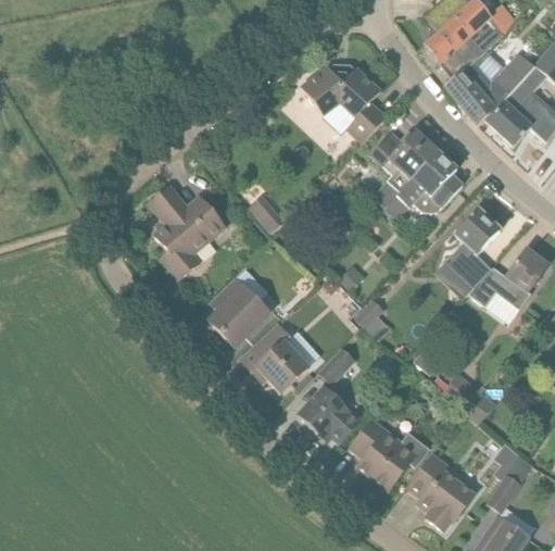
[(463,9),(462,10),(450,21),(439,32),(424,45),(451,80),(464,67),(466,69),(502,30),(478,0),(474,0),(463,9)]
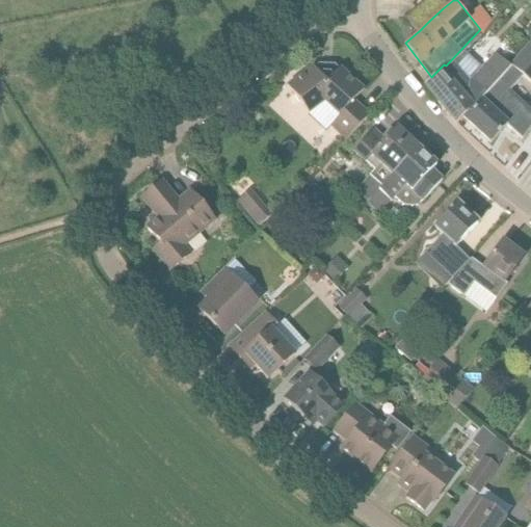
[(427,0),(420,6),(430,20),(442,9),(443,8),(437,2),(439,0),(427,0)]
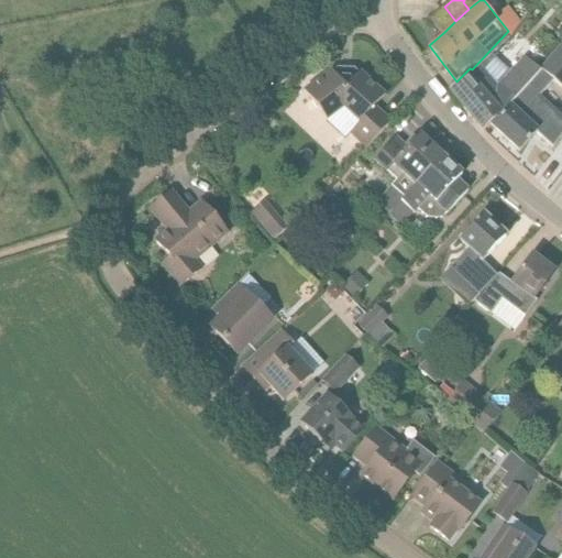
[(510,34),(508,31),(472,69),(470,68),(456,81),(450,87),(484,127),(485,127),(483,124),(537,63),(526,53),(497,86),(478,63),(510,34)]
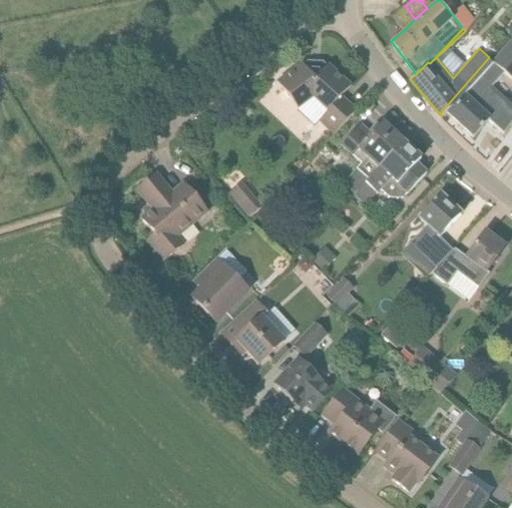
[(490,116),(505,129),(511,118),(511,100),(492,83),(505,68),(496,60),(494,61),(489,57),(440,113),(442,115),(447,110),(474,134),(490,116)]
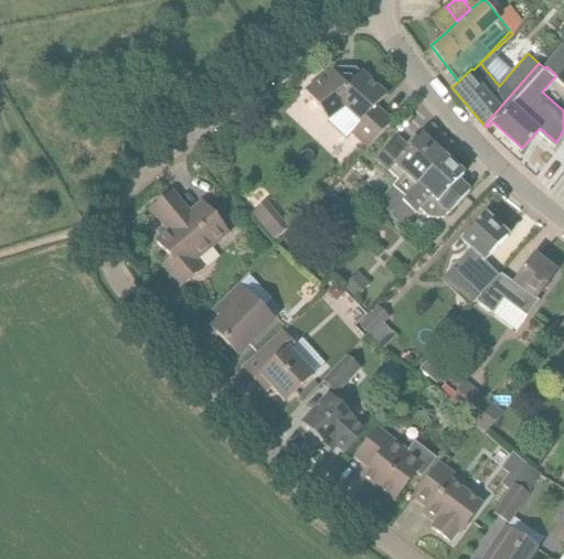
[(375,104),(387,92),(362,68),(360,71),(357,67),(339,66),(334,70),(333,66),(306,87),(328,117),(346,105),(362,119),(352,129),(369,144),(392,119),(375,104)]
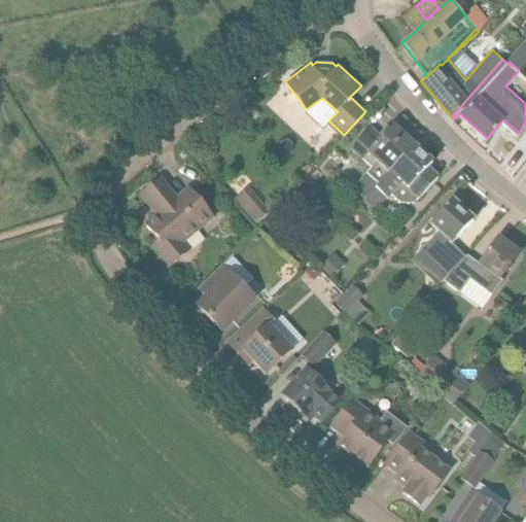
[(378,182),(389,170),(414,143),(393,123),(380,137),(369,127),(350,146),(371,165),(365,171),(378,182)]
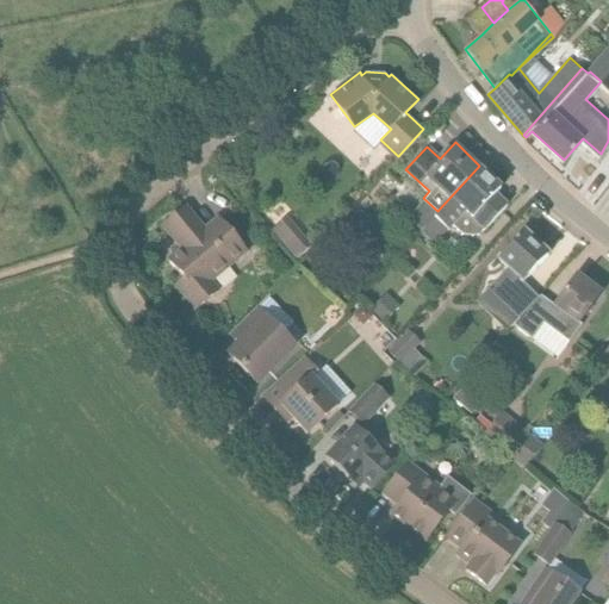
[(479,166),(451,197),(437,211),(424,225),(437,238),(453,223),(463,231),(473,234),(479,231),(484,226),(508,203),(496,191),(501,186),(479,166)]
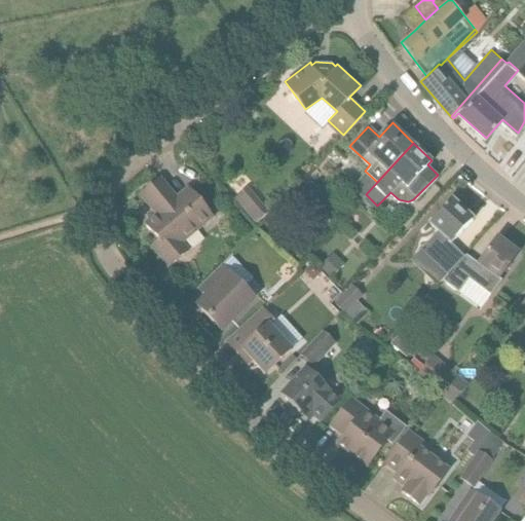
[(177,194),(161,176),(141,192),(157,211),(146,220),(160,237),(152,244),(169,263),(189,247),(183,239),(213,214),(188,185),(177,194)]
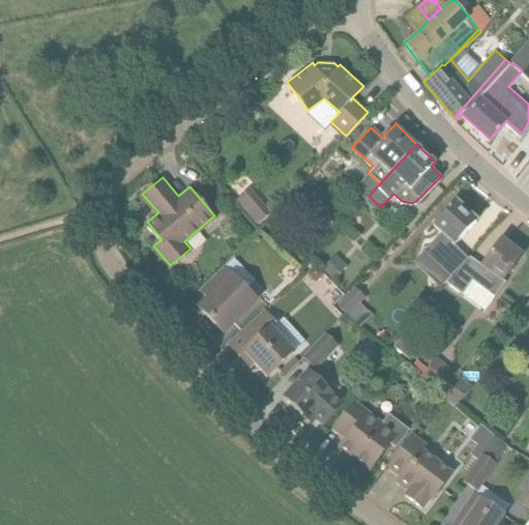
[(258,222),(271,209),(250,184),(235,197),(258,222)]
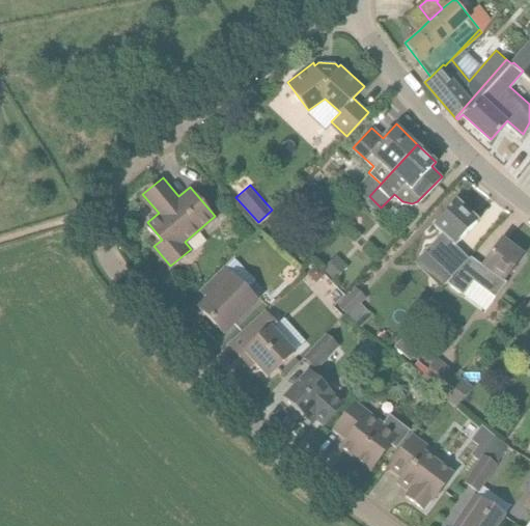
[(456,199),(434,223),(442,231),(421,253),(425,257),(429,253),(451,274),(469,256),(455,244),(477,220),(456,199)]
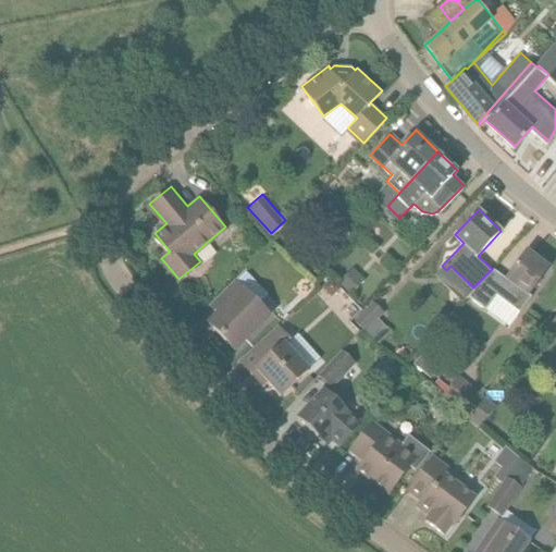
[(504,281),(492,269),(473,287),(474,287),(468,294),(485,307),(496,293),(520,310),(532,293),(531,292),(550,266),(526,249),(504,281)]
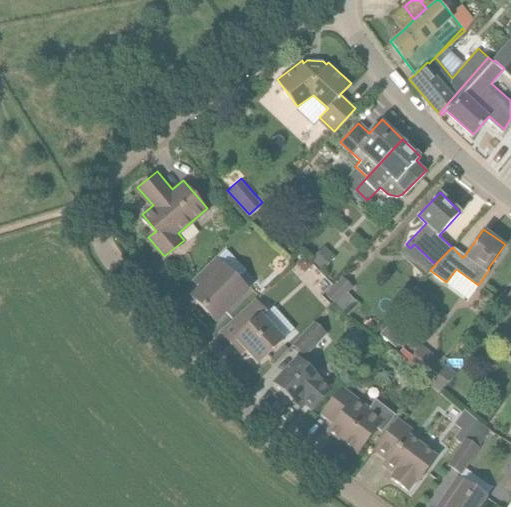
[(322,267),(336,253),(325,242),(311,256),(322,267)]
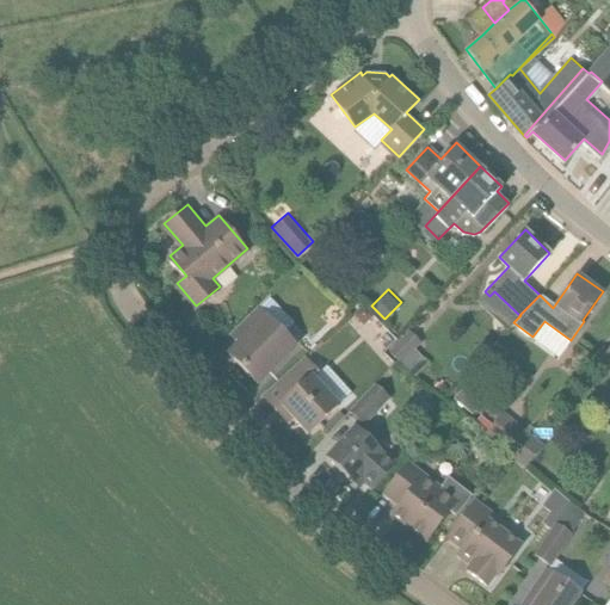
[(374,312),(364,301),(355,310),(364,321),(374,312)]
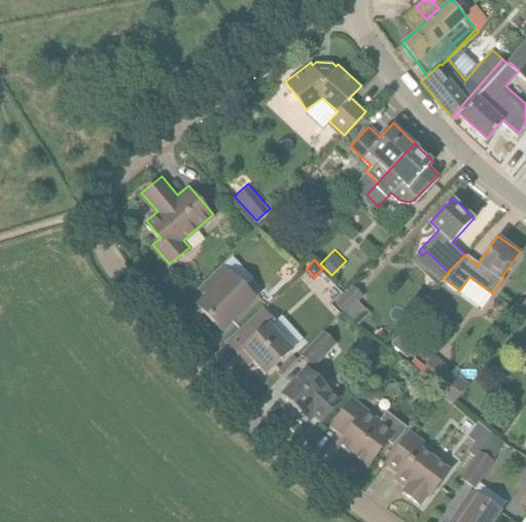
[(221,263),(199,285),(207,293),(198,303),(222,327),(254,296),(221,263)]
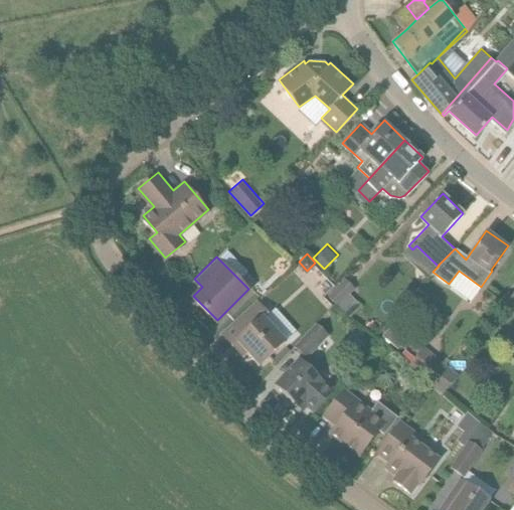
[(346,277),(328,293),(337,303),(350,291),(355,286),(346,277)]
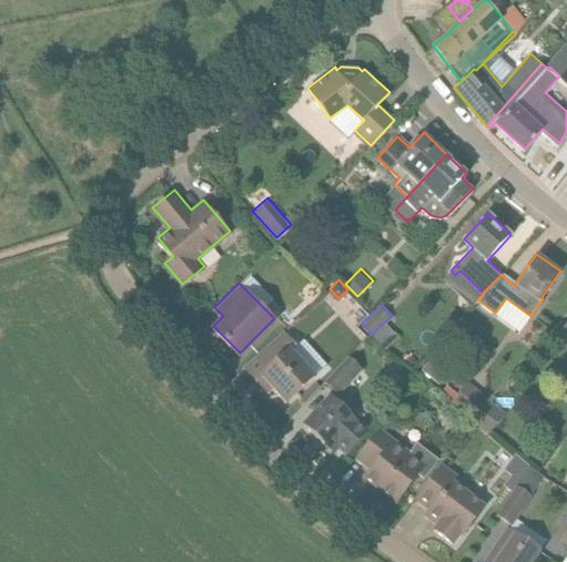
[(296,344),(283,329),(244,364),(269,391),(274,387),(286,400),(315,374),(292,348),(296,344)]
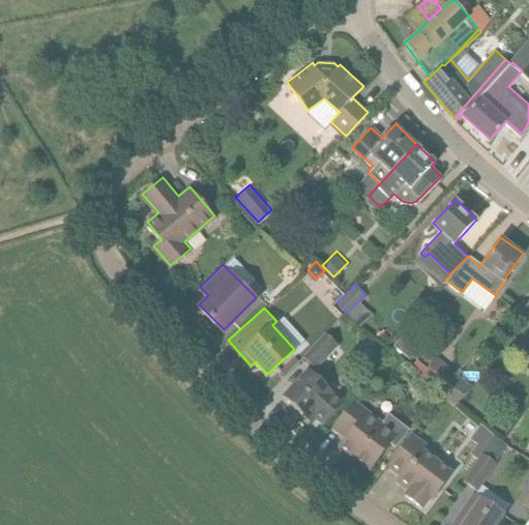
[(400,348),(411,336),(406,329),(393,343),(400,348)]
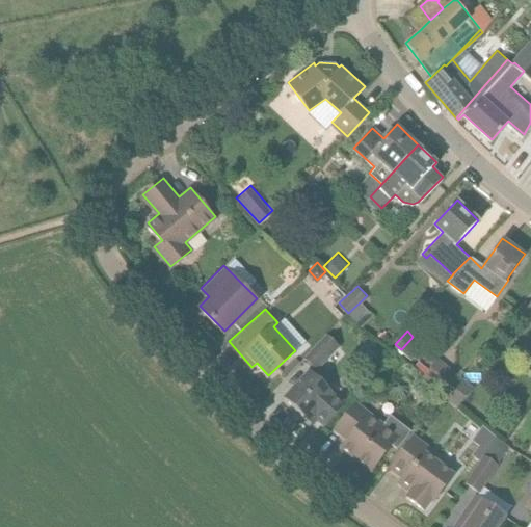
[(318,368),(340,343),(326,332),(304,356),(318,368)]
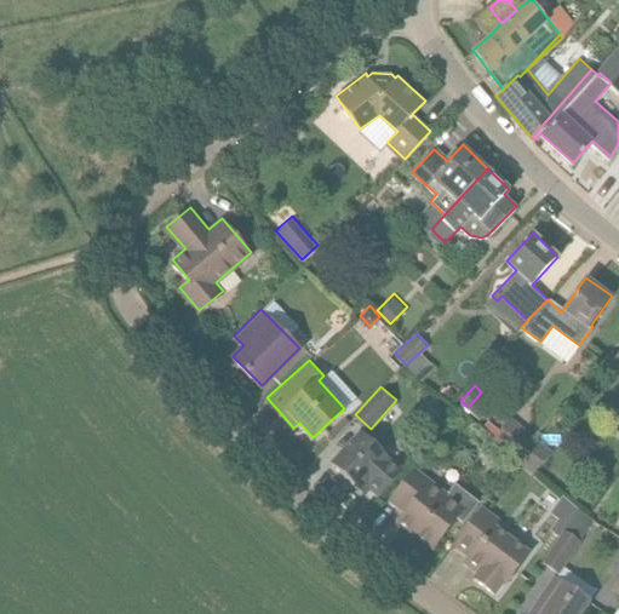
[(327,429),(333,435),(350,419),(343,412),(327,429)]
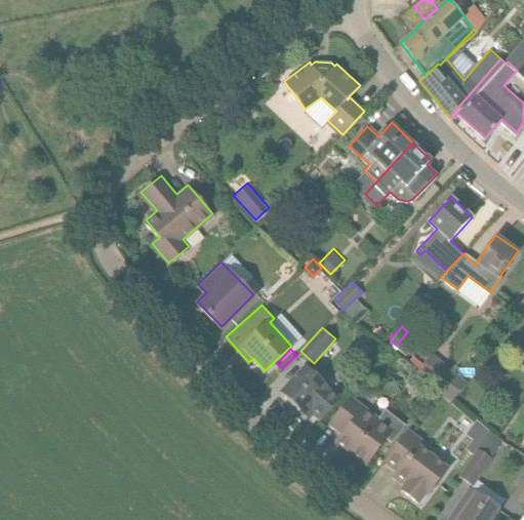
[(417,369),(435,384),(448,367),(431,353),(417,369)]
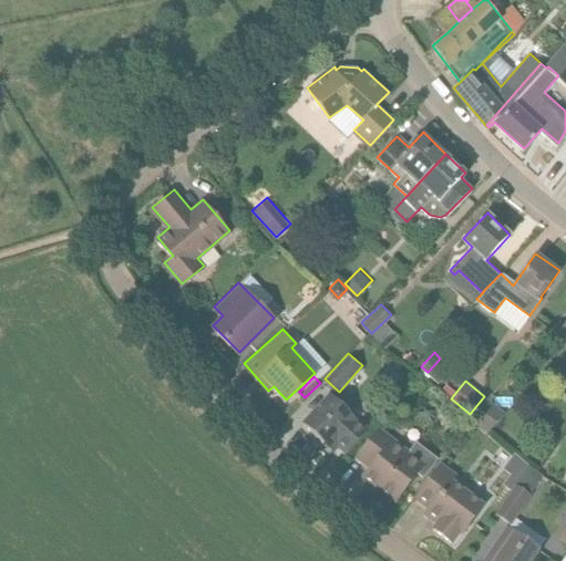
[(369,427),(360,419),(351,412),(351,411),(330,392),(304,422),(325,440),(329,435),(347,450),(369,427)]
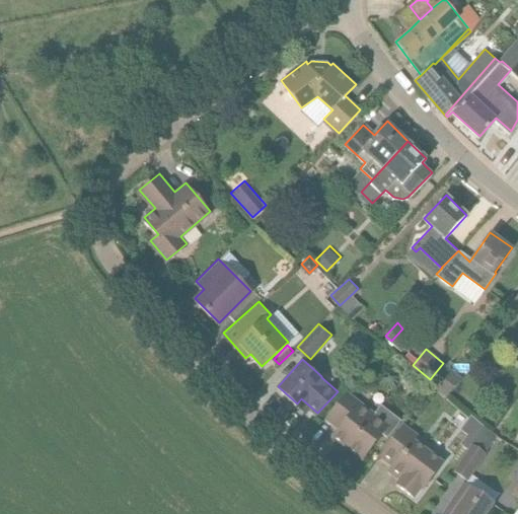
[(460,377),(443,363),(430,379),(447,393),(460,377)]
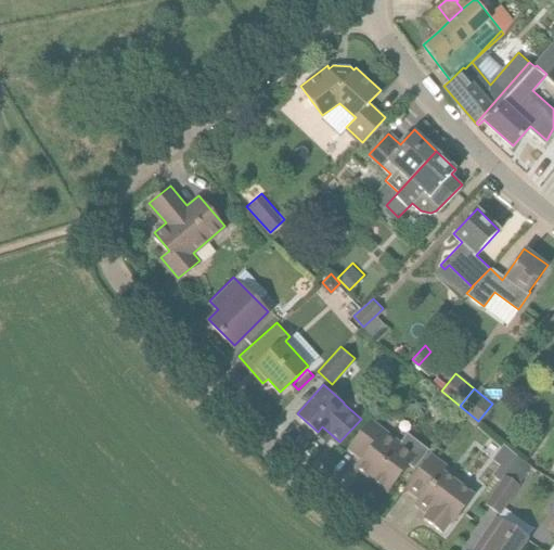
[(407,430),(399,440),(371,418),(350,446),(363,457),(357,464),(388,489),(409,461),(414,465),(429,447),(407,430)]
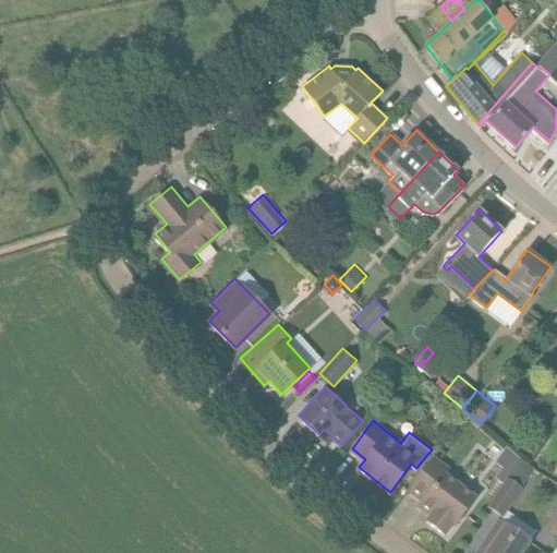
[(507,475),(517,460),(520,456),(512,451),(503,465),(495,475),(503,480),(507,475)]
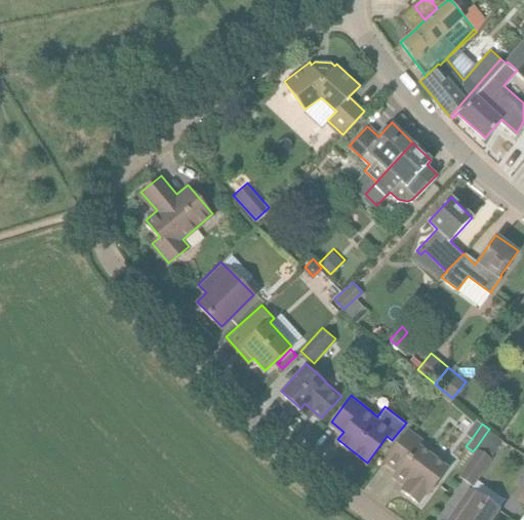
[(420,438),(406,428),(384,458),(398,469),(394,474),(405,482),(401,488),(418,501),(426,490),(428,492),(447,466),(416,443),(420,438)]
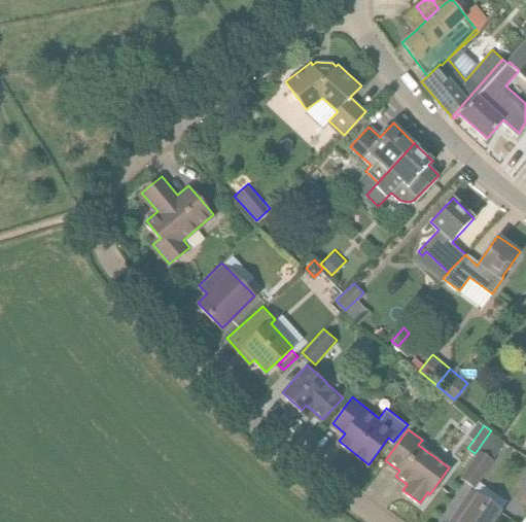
[(479,448),(492,458),(501,445),(488,435),(479,448)]
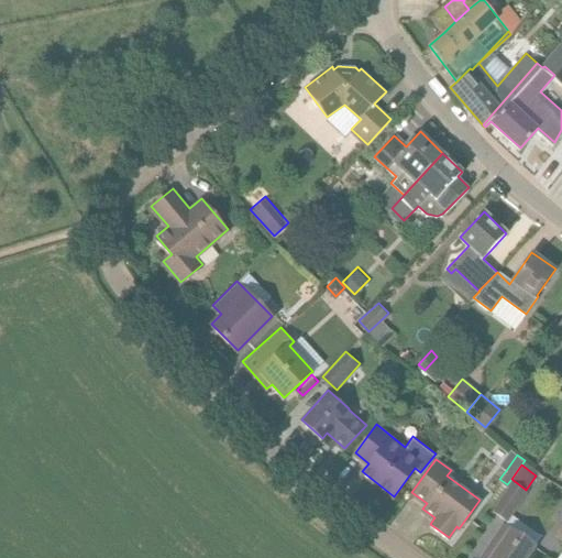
[(506,518),(526,490),(511,479),(507,484),(491,507),(506,518)]
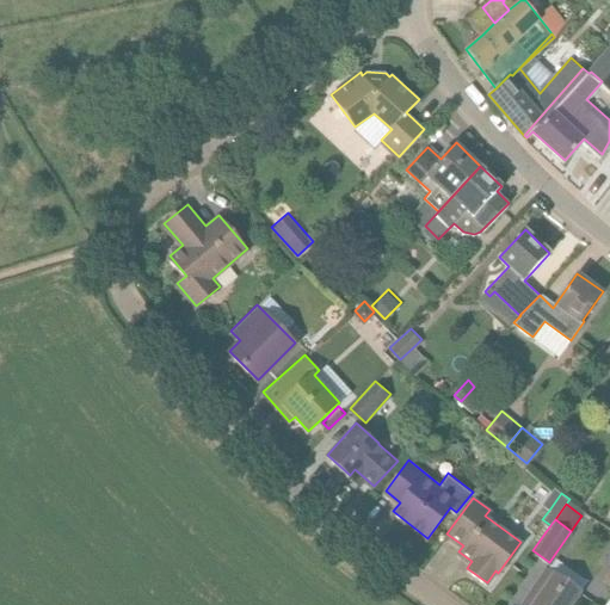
[(571,604),(581,590),(547,566),(519,604),(571,604)]
